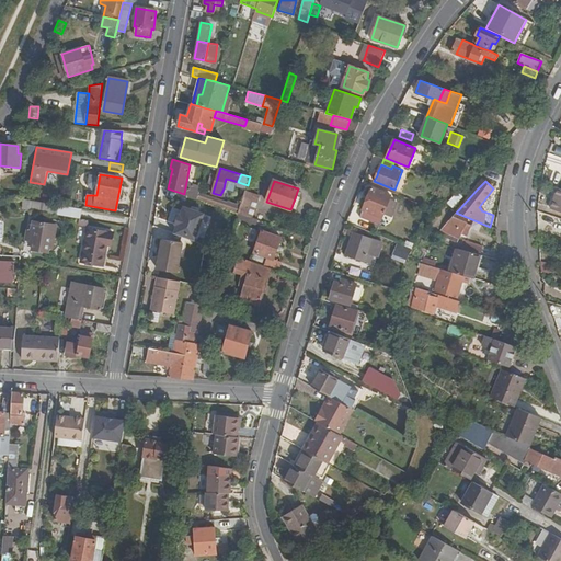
[(359,217),(379,225),(391,195),(371,187),(359,217)]
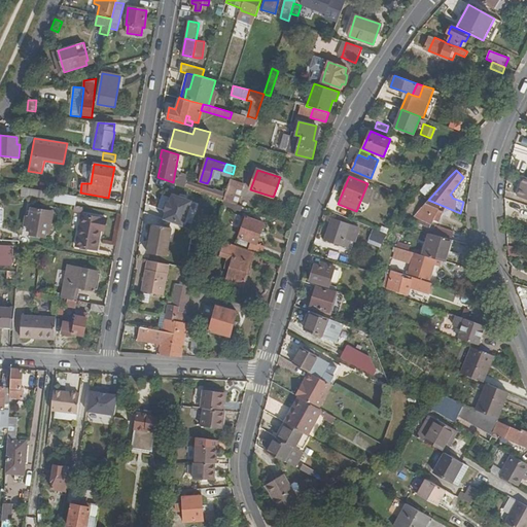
[(526,177),(521,176),(514,196),(526,199),(526,177)]
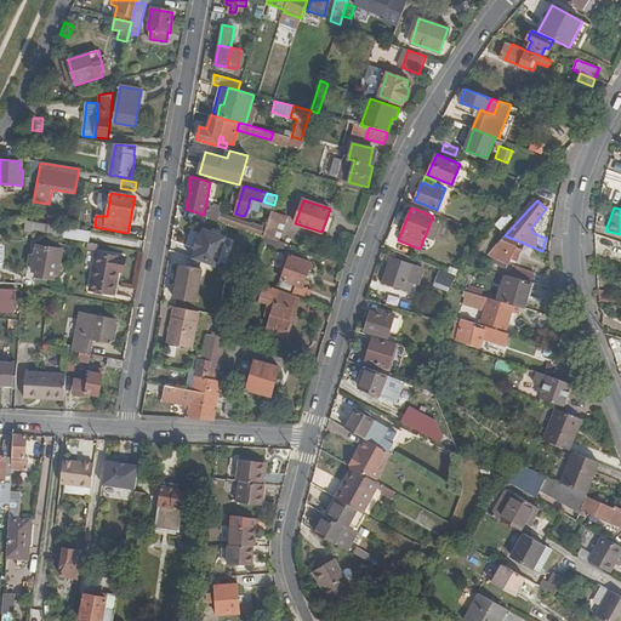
[(279,241),(286,217),(272,212),(269,218),(265,231),(263,235),(272,238),(278,240),(279,241)]
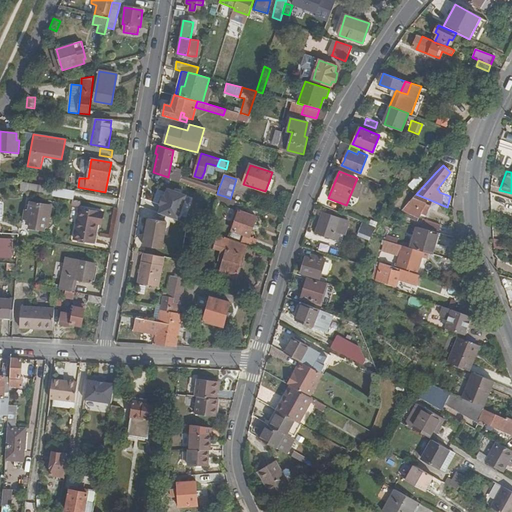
[(407,186),(412,190),(420,180),(415,176),(407,186)]
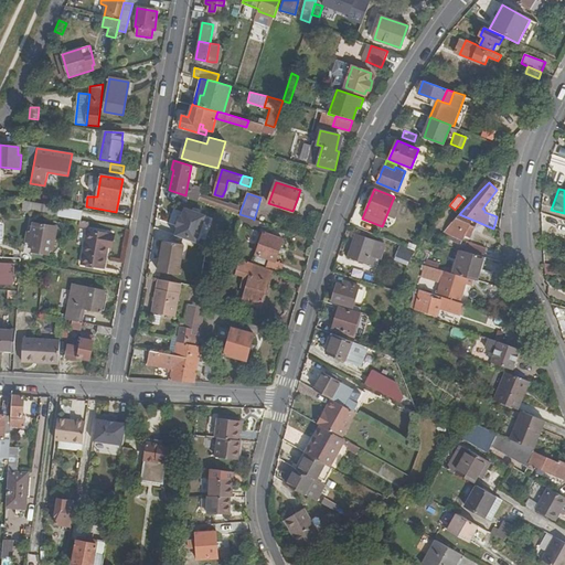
[(222,202),(220,208),(240,214),(241,210),(222,202)]
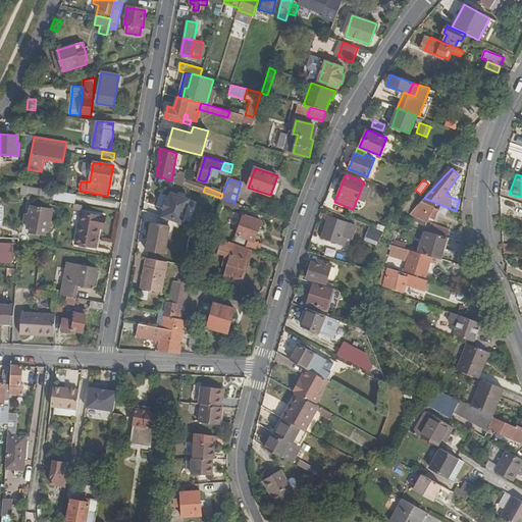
[(54,200),(55,192),(39,189),(38,197),(54,200)]
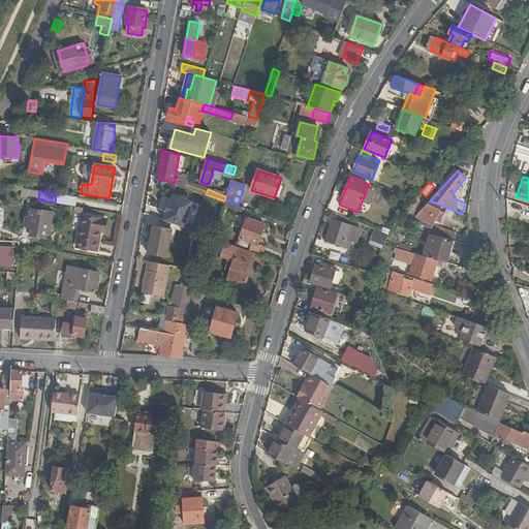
[(75,207),(78,198),(56,194),(55,203),(65,205),(75,207)]
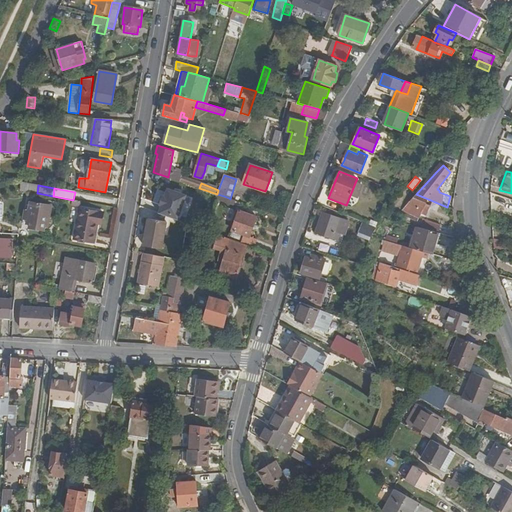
[(157,212),(167,216),(177,219),(186,195),(167,188),(164,196),(163,195),(159,204),(161,205),(157,212)]
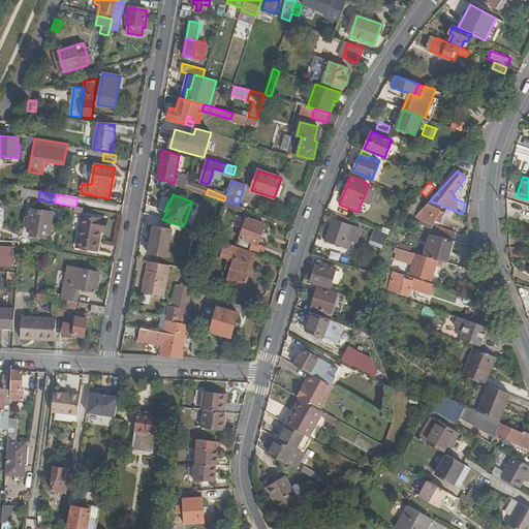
[(442,206),(430,200),(414,219),(432,225),(442,206)]
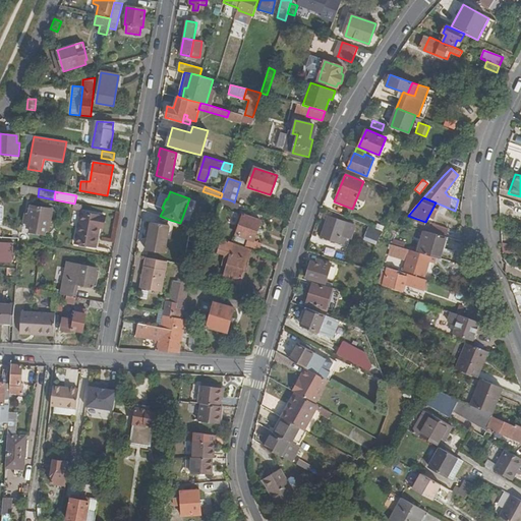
[(237,209),(239,204),(234,203),(233,201),(228,199),(226,205),(237,209)]
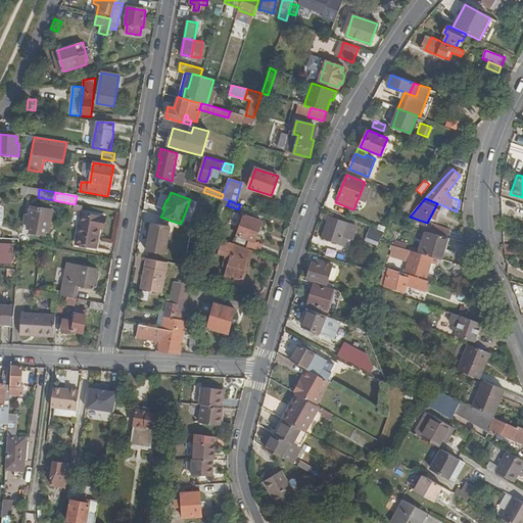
[(522,206),(513,204),(510,217),(522,220),(522,216),(522,206)]
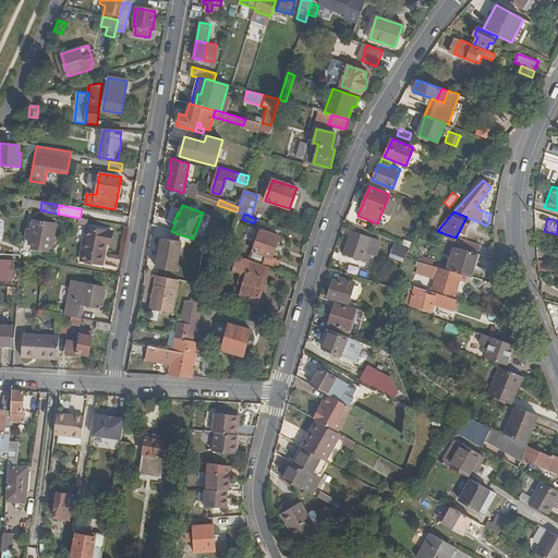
[(52,247),(56,223),(33,221),(32,230),(27,230),(26,239),(31,239),(29,244),(33,244),(33,249),(49,251),(49,247),(52,247)]
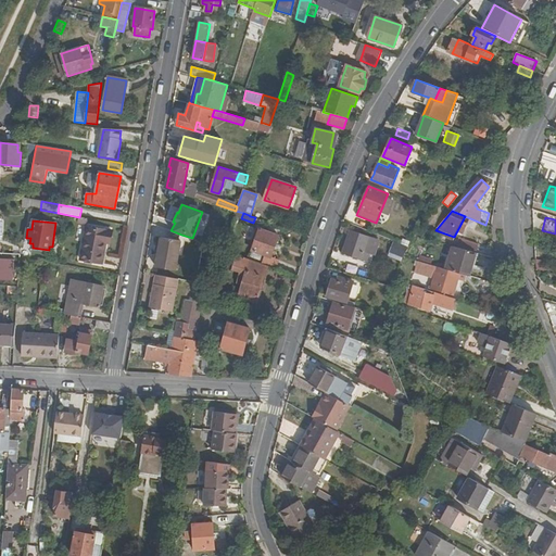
[(81,261),(102,264),(108,230),(87,227),(81,261)]
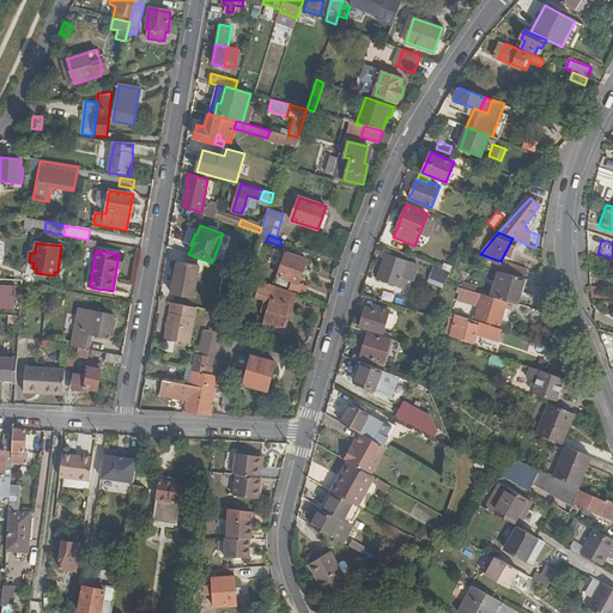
[(275,285),(289,291),(292,280),(298,283),(307,259),(286,252),(275,285)]
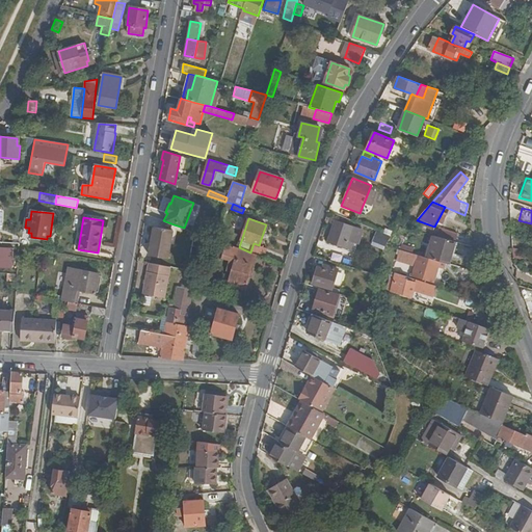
[(163,220),(162,224),(155,223),(150,256),(168,259),(174,231),(173,231),(174,224),(163,220)]
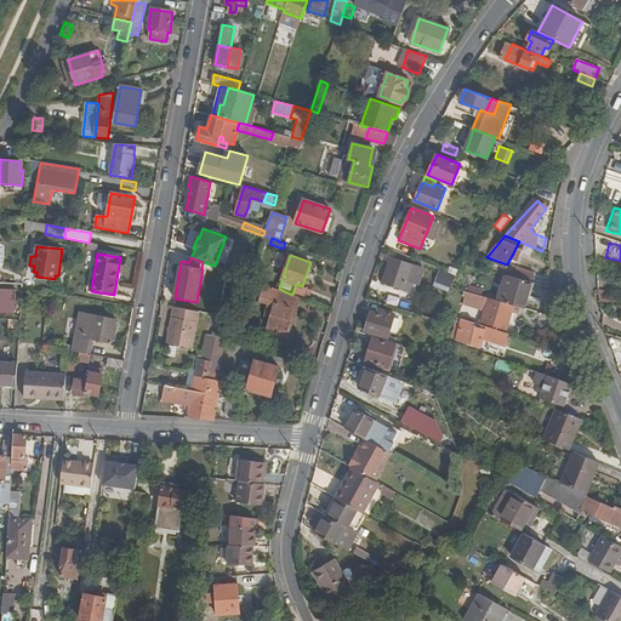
[(507,265),(486,257),(479,268),(506,275),(507,275),(512,266),(507,265)]
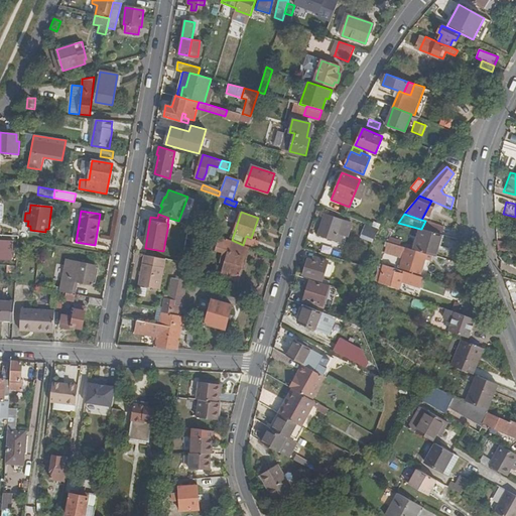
[(341,241),(343,234),(339,232),(343,221),(325,215),(318,233),(341,241)]
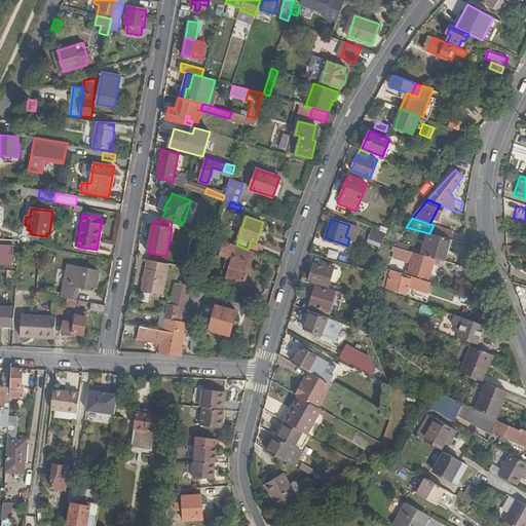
[(354,239),(358,228),(349,225),(345,236),(349,238),(354,239)]
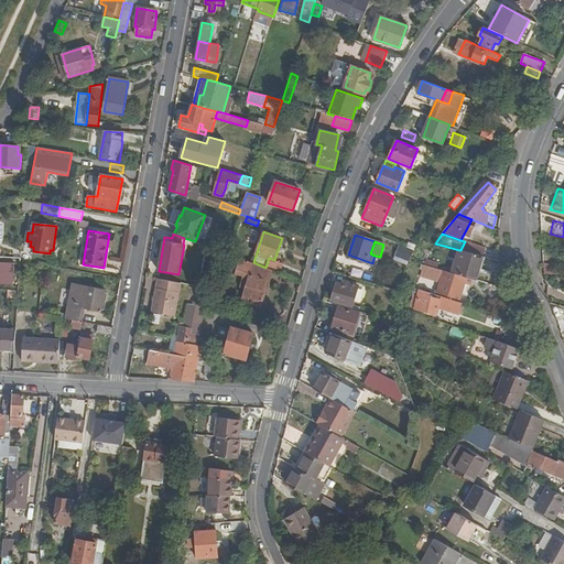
[(466,245),(464,251),(480,256),(483,249),(466,245)]
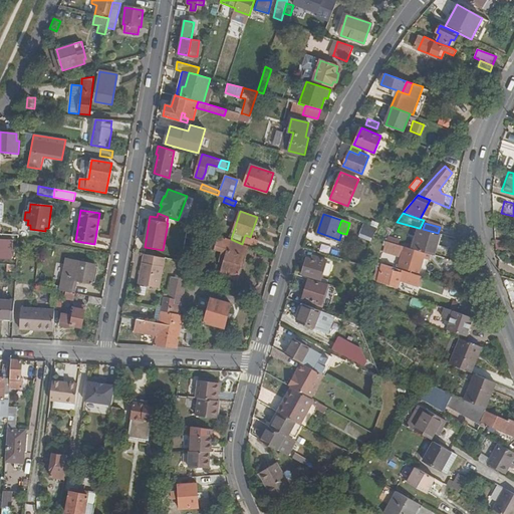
[(362,224),(358,234),(372,238),(376,230),(362,224)]
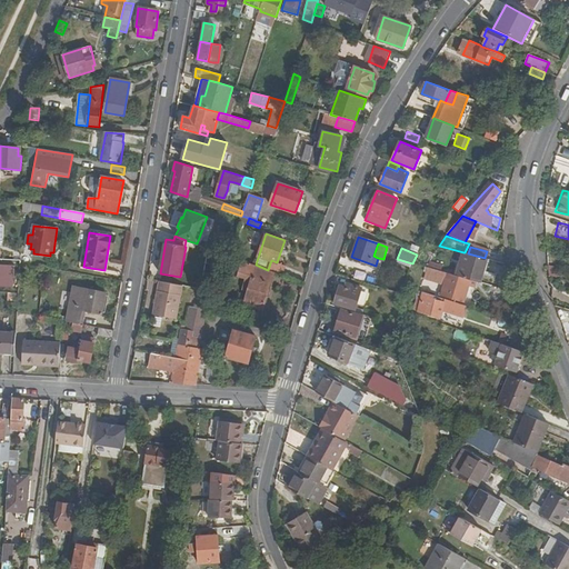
[(465,252),(463,252),(455,276),(468,279),(480,282),(487,259),(485,258),(468,253),(465,252)]
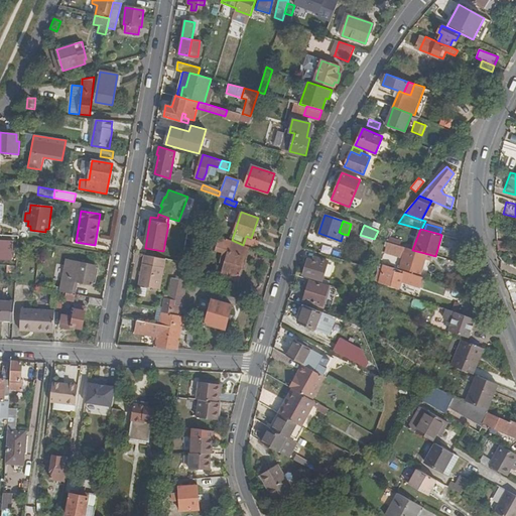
[(238,280),(249,247),(243,245),(232,240),(221,236),(217,250),(228,253),(222,275),(238,280)]
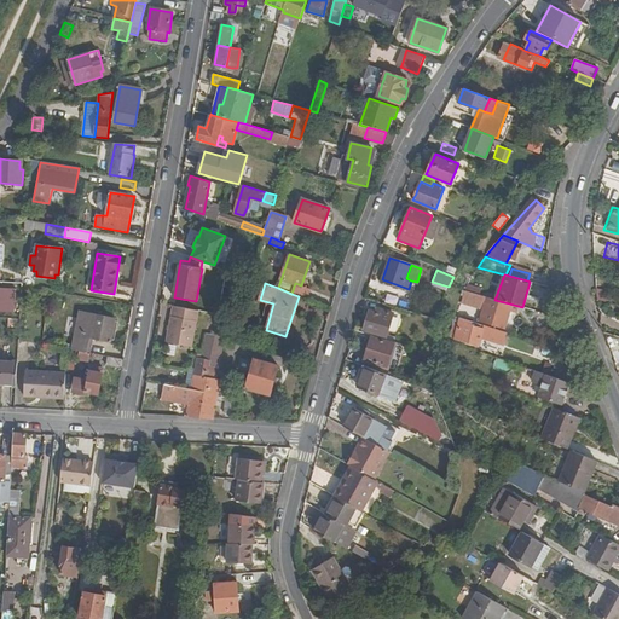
[(0,311),(15,313),(16,289),(0,288),(0,311)]
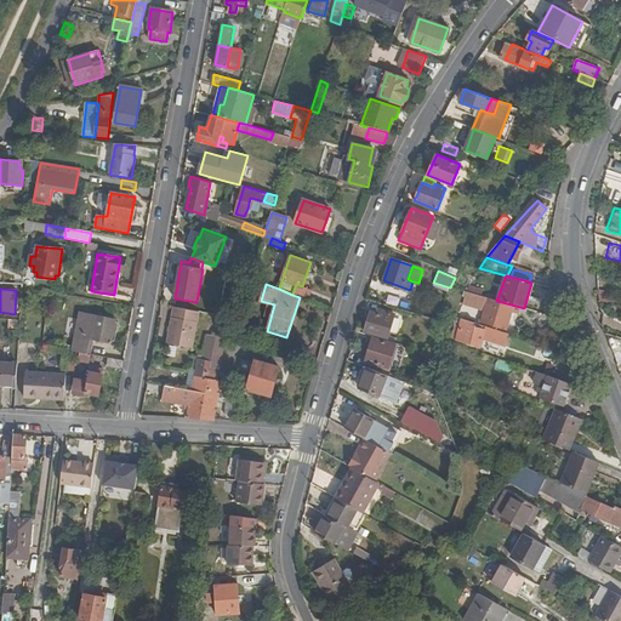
[(477,295),(465,291),(459,315),(469,319),(477,295)]
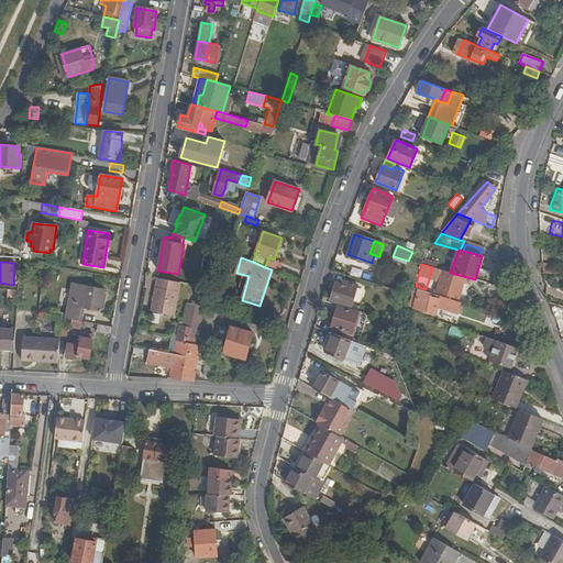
[(201,280),(208,282),(210,271),(203,269),(201,280)]
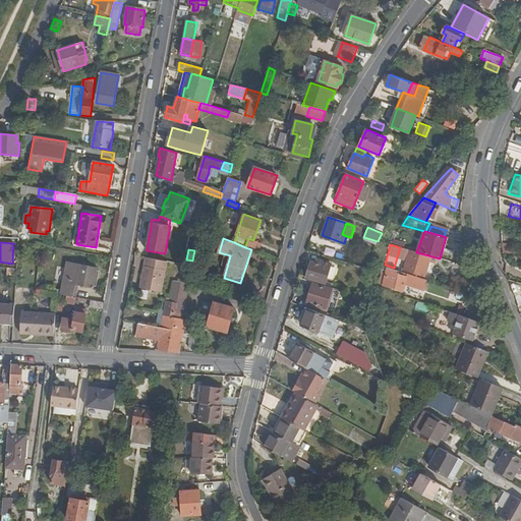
[(428,255),(416,252),(408,249),(403,269),(422,275),(428,255)]
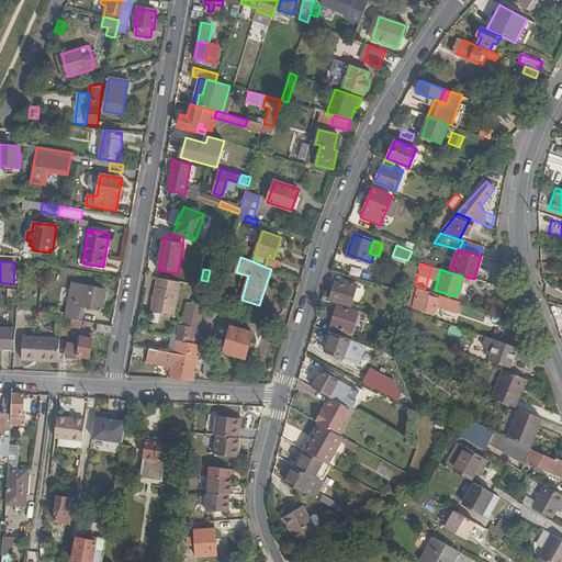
[(371,282),(374,272),(363,270),(360,279),(371,282)]
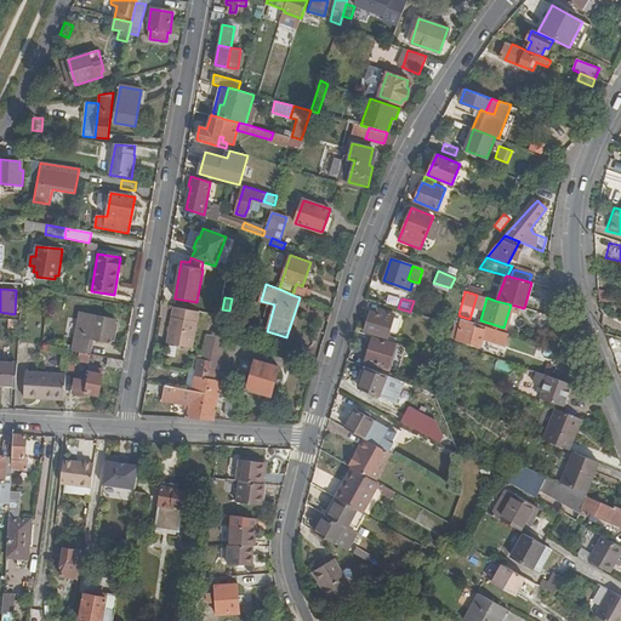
[(199,311),(174,307),(167,342),(192,347),(199,311)]
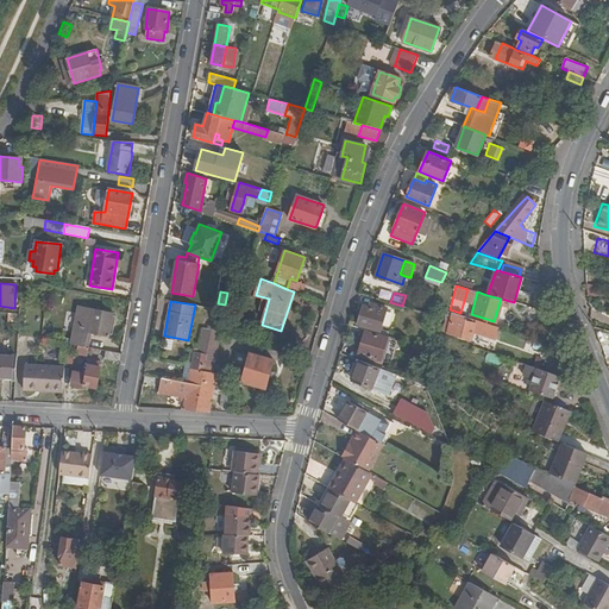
[(375,308),(364,306),(358,325),(380,332),(387,309),(376,306),(375,308)]
